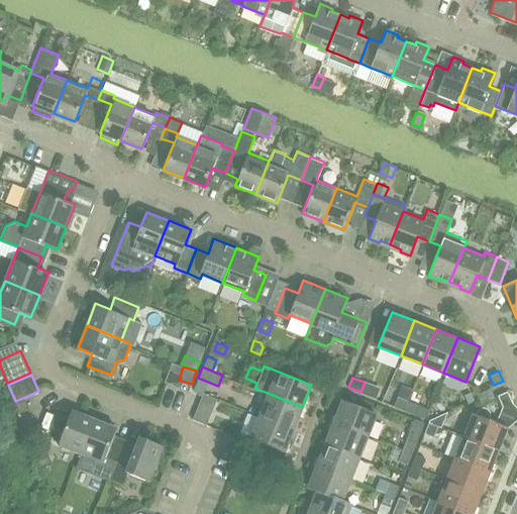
[(494,396),(490,387),(477,392),(481,402),(494,396)]
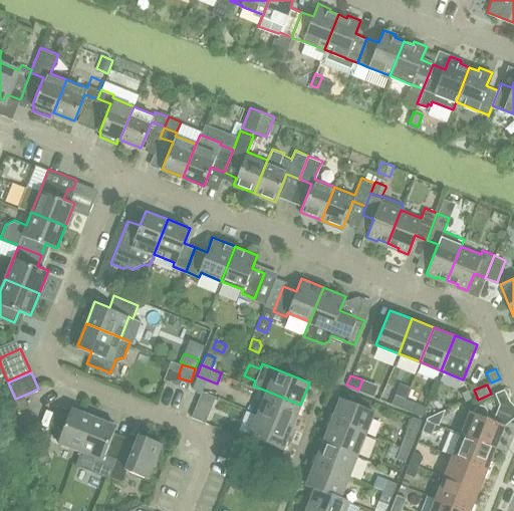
[(462,391),(465,399),(471,397),(468,388),(462,391)]
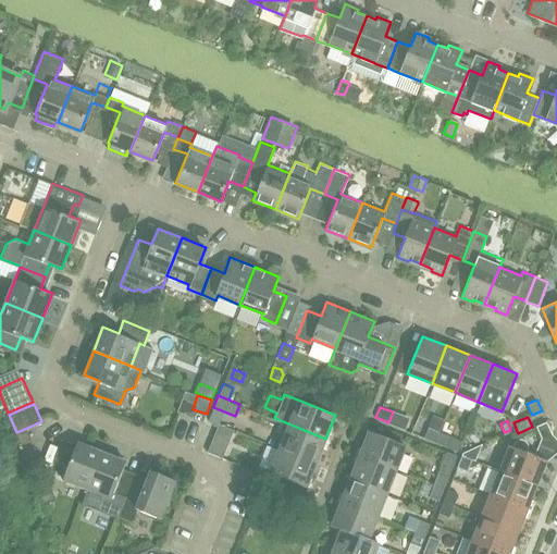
[(536,426),(542,436),(552,432),(546,420),(536,426)]
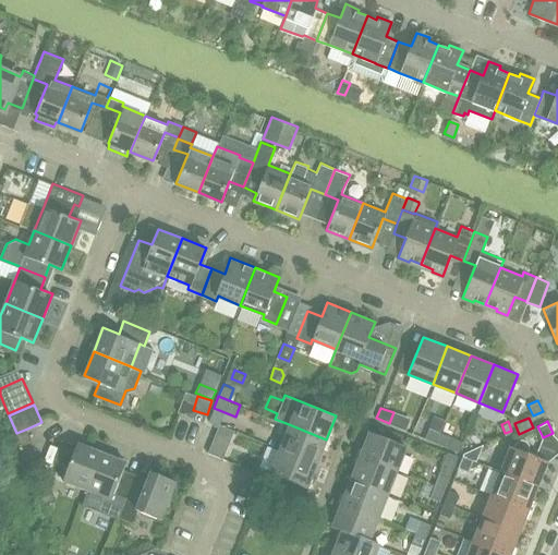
[(289,424),(280,448),(317,462),(326,439),(289,424)]
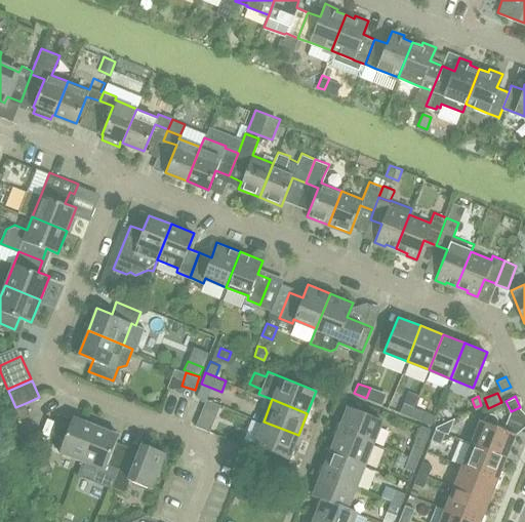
[(399,411),(410,415),(414,405),(403,401),(399,411)]
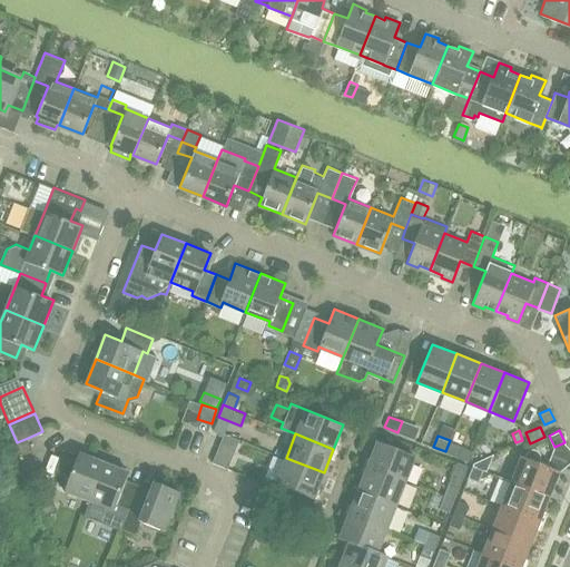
[(32,449),(28,438),(17,442),(21,453),(32,449)]
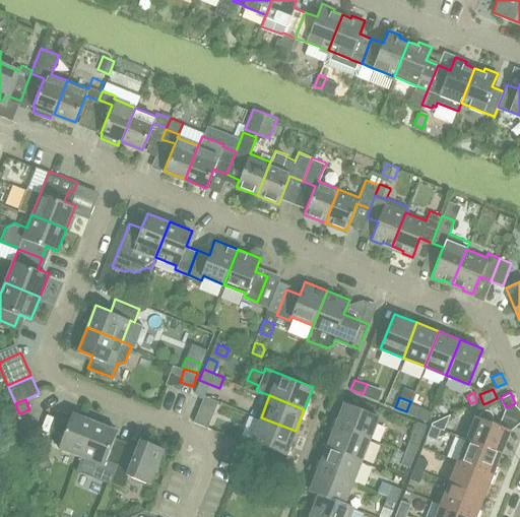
[(344,401),(335,425),(370,438),(379,415),(344,401)]
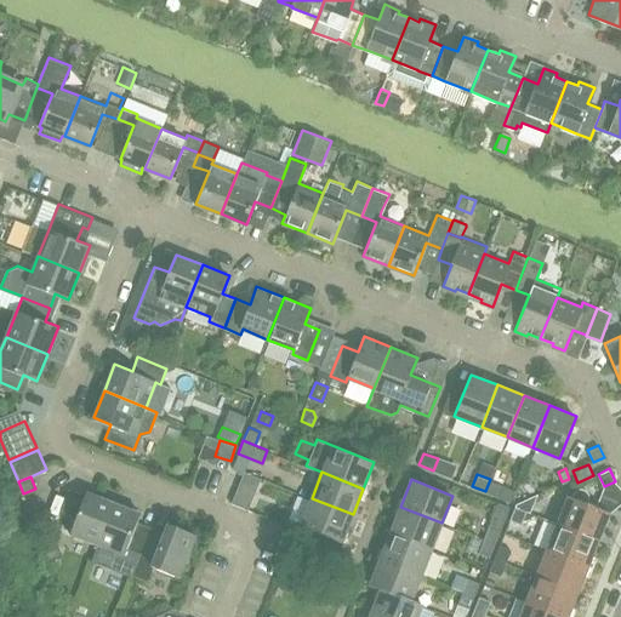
[(485,491),(499,496),(511,502),(516,490),(490,479),(485,491)]
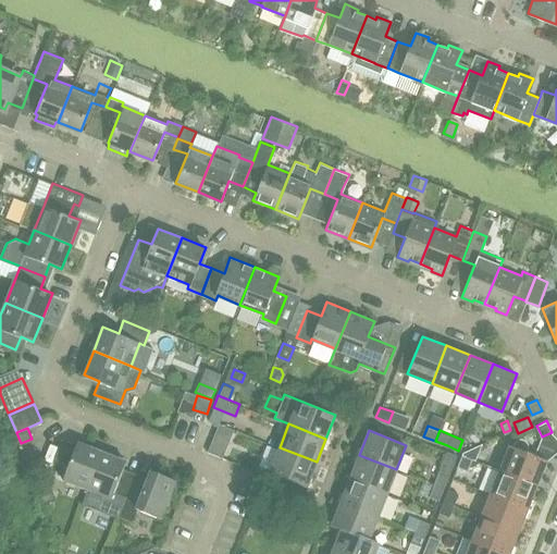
[(509,445),(499,469),(536,484),(546,459),(525,452),(529,447),(529,443),(527,440),(521,436),(518,439),(514,442),(511,446),(509,445)]
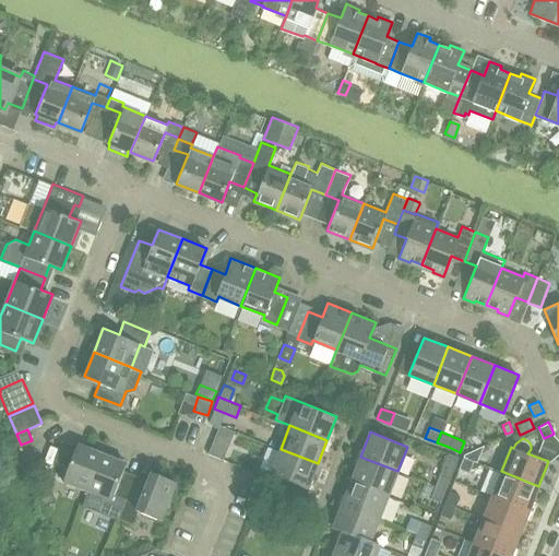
[(212,441),(207,452),(219,458),(224,447),(212,441)]
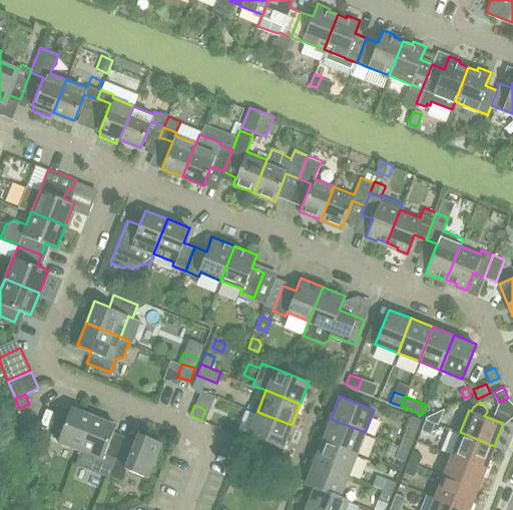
[(58,440),(80,449),(93,415),(71,406),(58,440)]
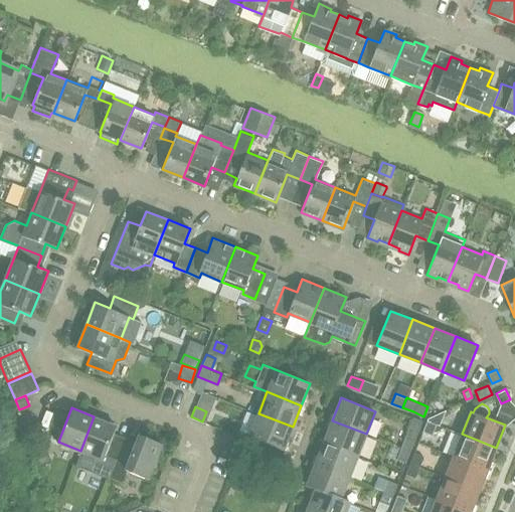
[(259,413),(249,436),(284,449),(293,427),(259,413)]
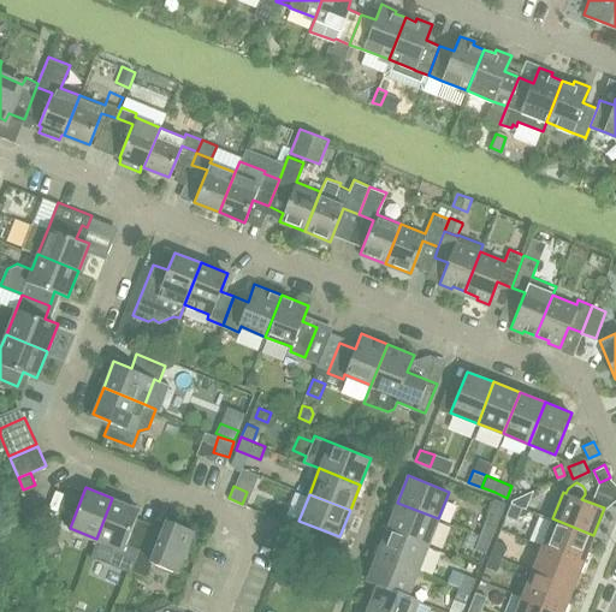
[(490,539),(496,526),(505,501),(493,497),(479,535),(490,539)]
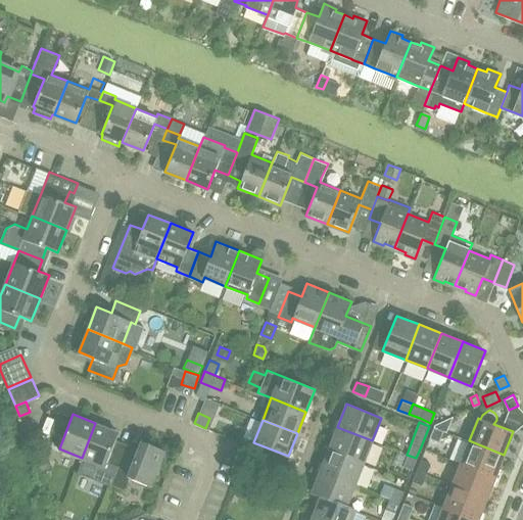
[(125,447),(113,443),(119,431),(95,423),(82,458),(78,469),(110,482),(114,472),(115,472),(125,447)]
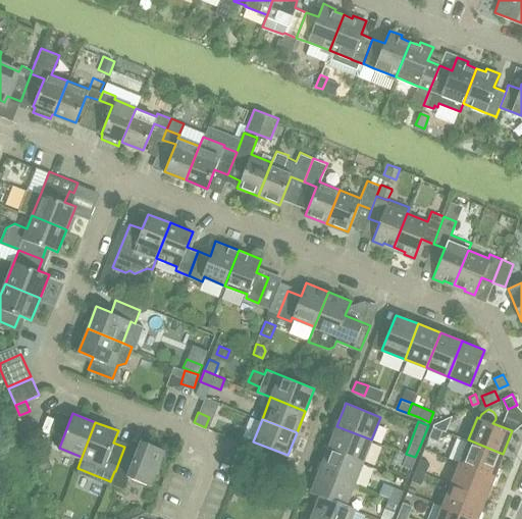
[(432,425),(428,436),(437,440),(442,428),(432,425)]
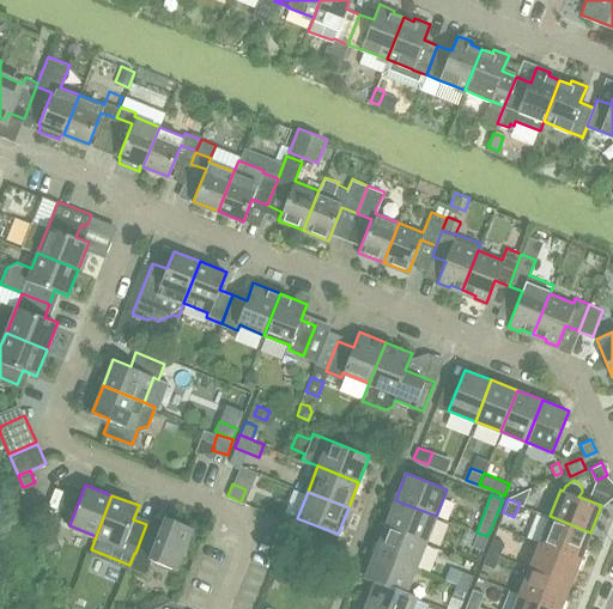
[(395,500),(386,525),(426,541),(436,516),(395,500)]
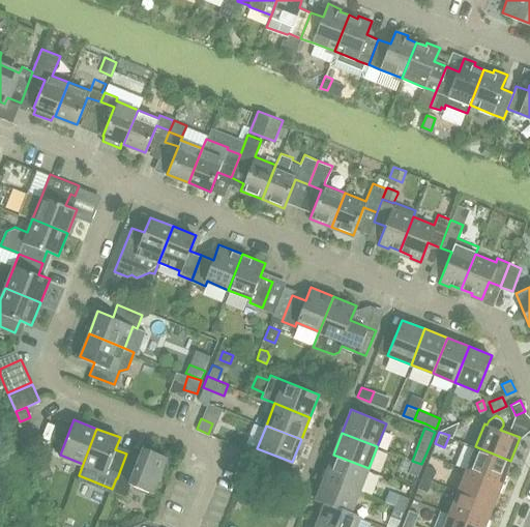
[(475,446),(467,468),(502,482),(510,461),(475,446)]
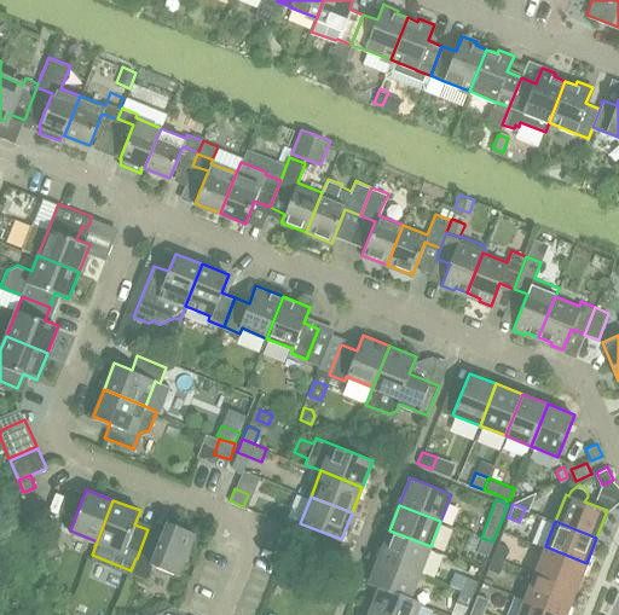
[(167,522),(162,535),(148,529),(137,558),(136,558),(131,570),(148,578),(152,563),(179,574),(195,533),(167,522)]
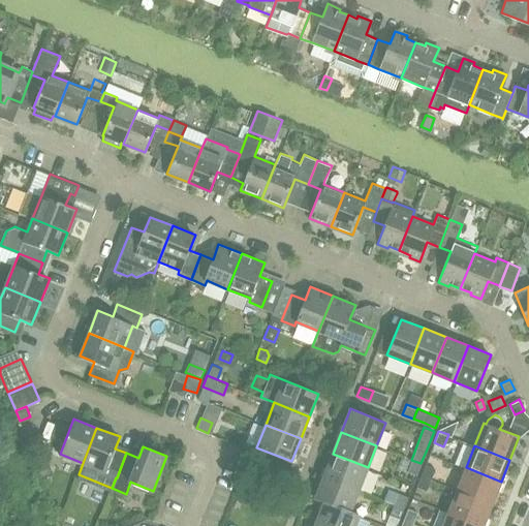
[(333,454),(323,475),(359,490),(368,467),(333,454)]
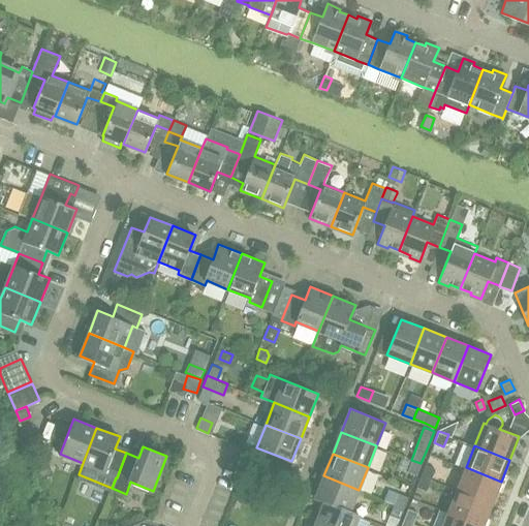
[(416,474),(421,463),(411,460),(407,470),(416,474)]
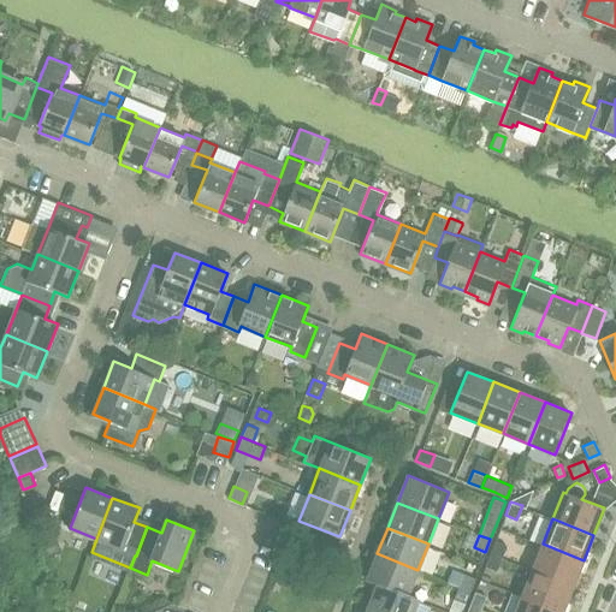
[(43,541),(48,556),(61,551),(57,536),(43,541)]
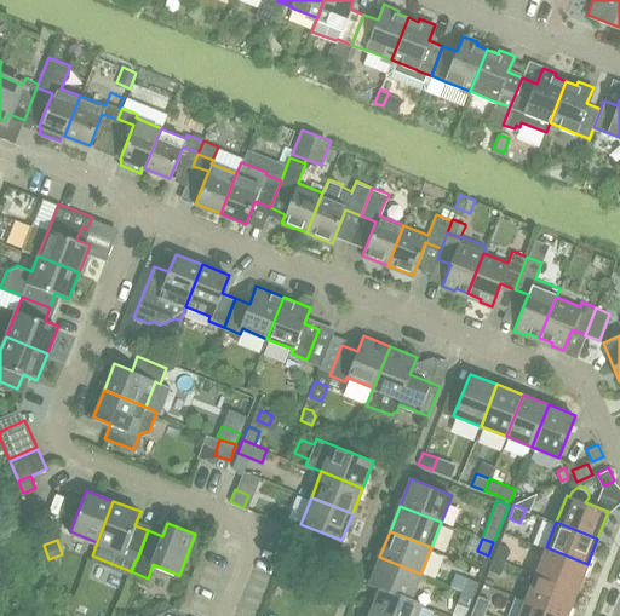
[(499,543),(493,556),(505,560),(510,547),(499,543)]
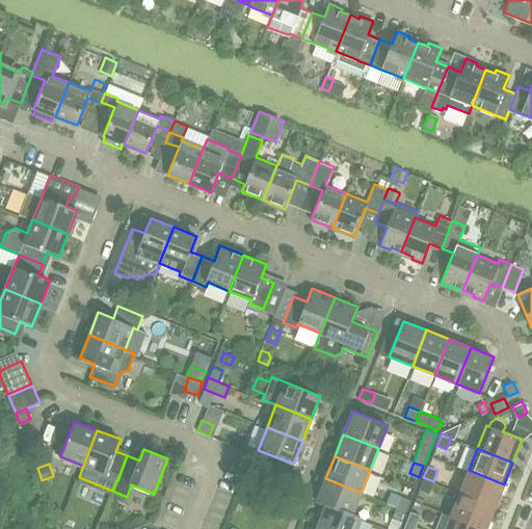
[(469,470),(459,492),(495,506),(504,484),(469,470)]
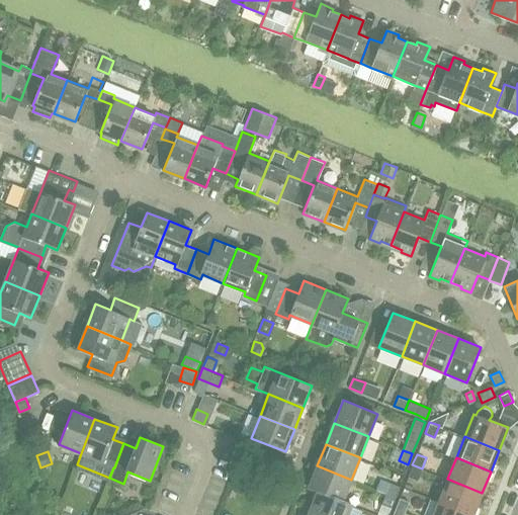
[(412,464),(408,476),(417,480),(422,468),(412,464)]
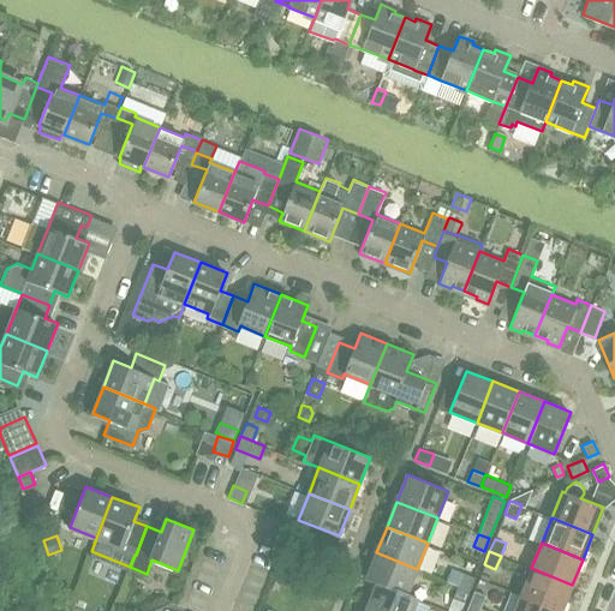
[(365,579),(376,583),(377,582),(407,594),(407,593),(417,569),(376,552),(365,579)]
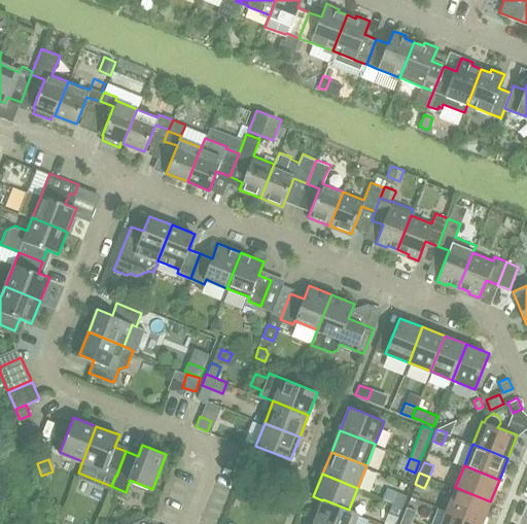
[(402,505),(407,494),(386,486),(382,496),(392,500),(392,501),(402,505)]
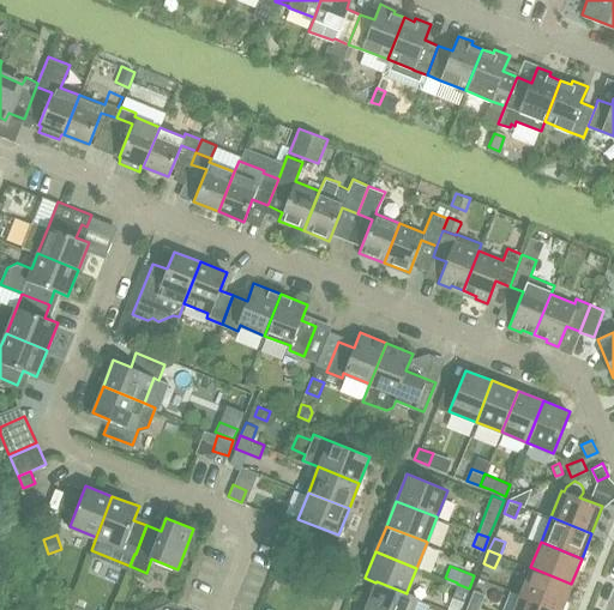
[(530,567),(521,592),(561,609),(571,584),(530,567)]
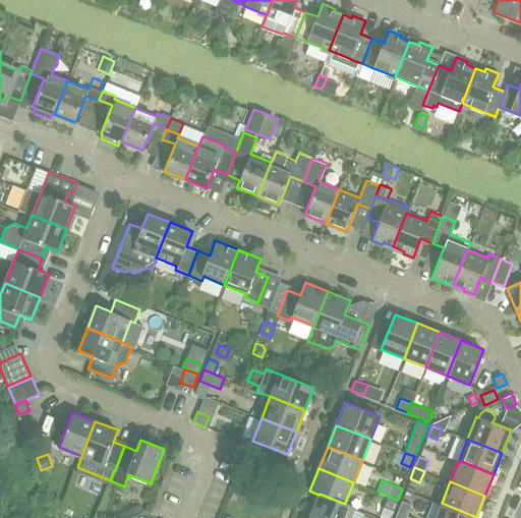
[(319,495),(310,516),(316,517),(349,517),(354,507),(345,503),(345,504),(320,494),(319,495)]
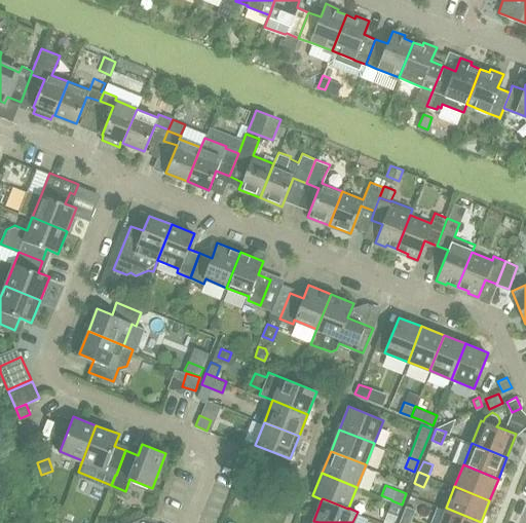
[(398,515),(402,505),(391,500),(387,512),(398,515)]
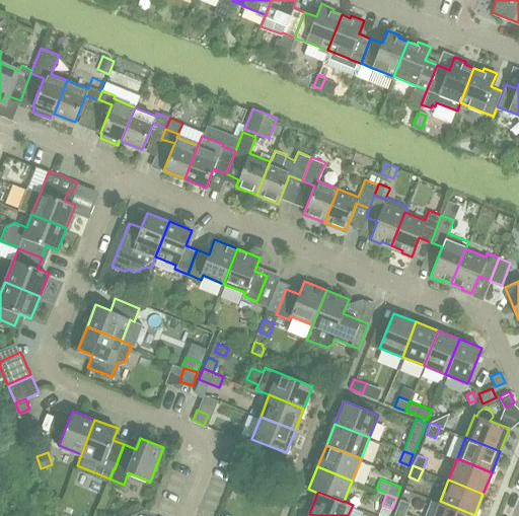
[(400,498),(395,509),(405,512),(413,515),(417,504),(400,498)]
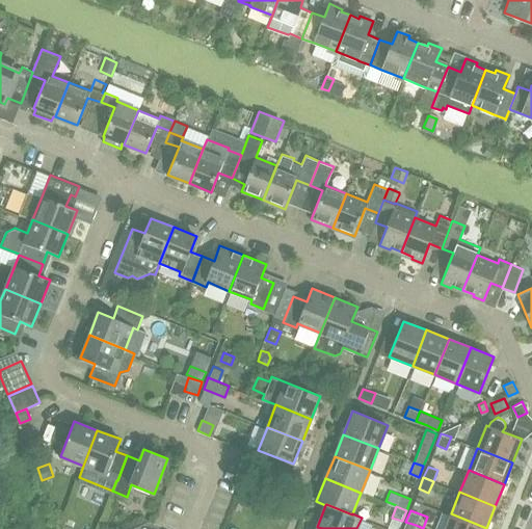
[(451,513),(445,528),(485,528),(486,528),(451,513)]
